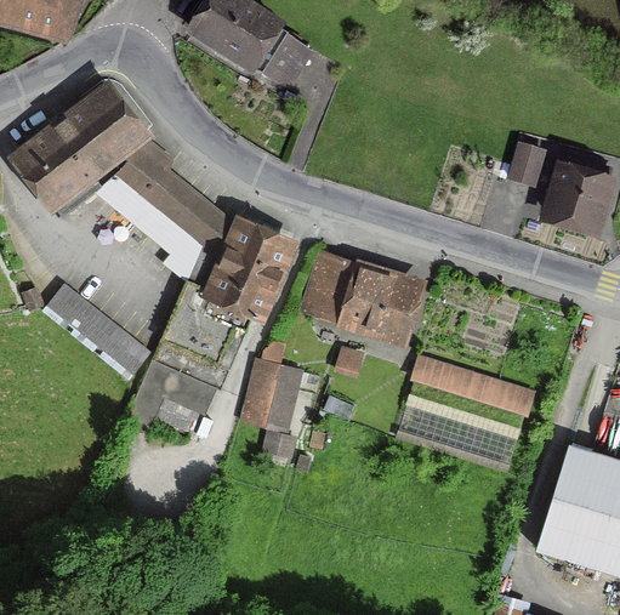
[(0,0),(0,32),(66,50),(79,0),(0,0)]
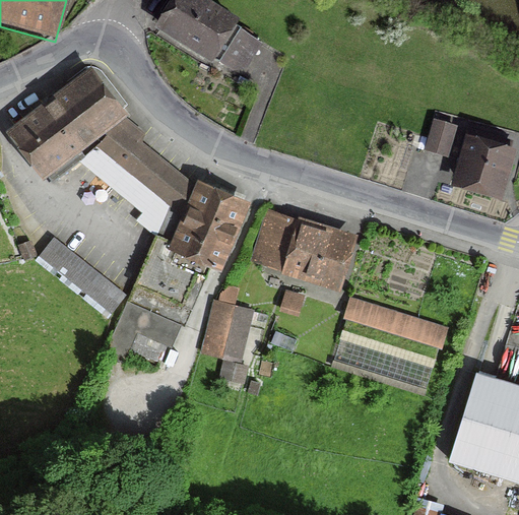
[(240,21),(204,0),(173,0),(154,29),(212,66),(240,21)]
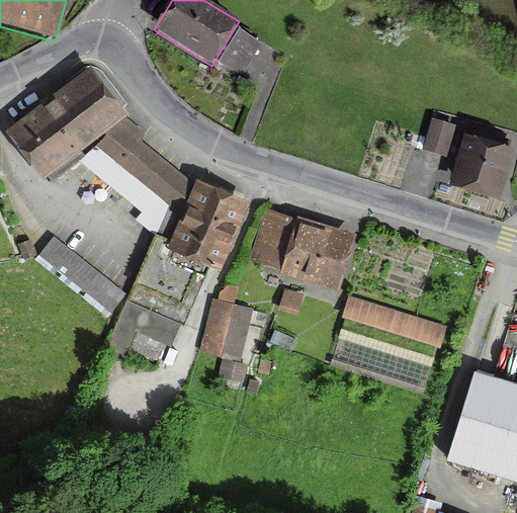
[(126,114),(92,70),(11,131),(46,175),(126,114)]
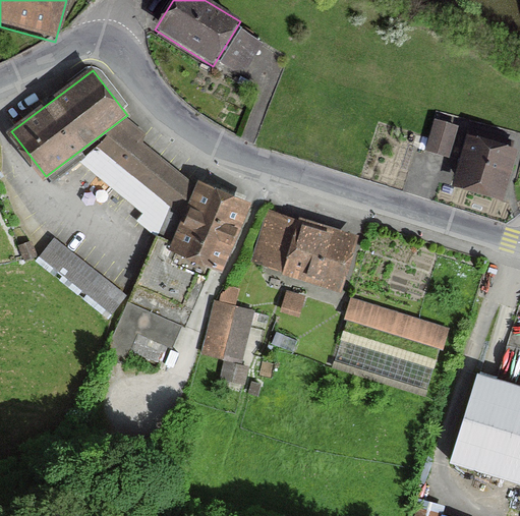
[(425,152),(447,159),(458,126),(436,119),(425,152)]
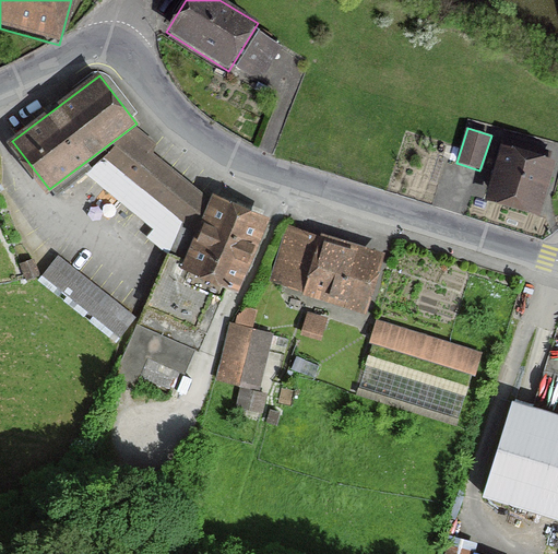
[(211,196),(126,136),(106,162),(191,222),(211,196)]
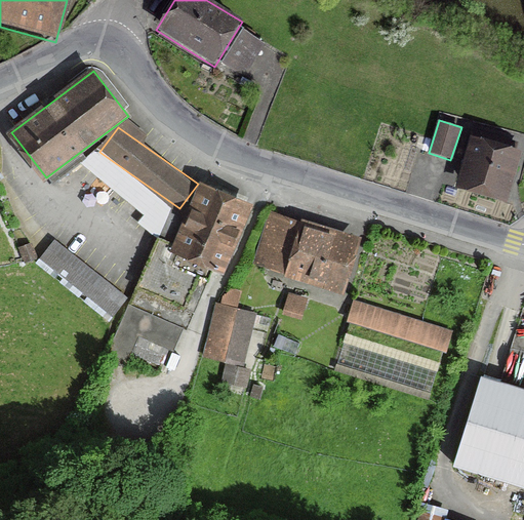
[(474,138),(458,190),(509,205),(523,158),(523,155),(474,138)]
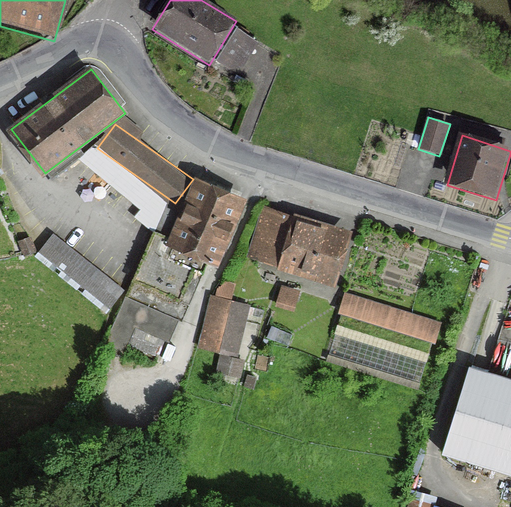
[(246,198),(195,177),(171,236),(153,228),(104,349),(122,356),(134,326),(168,340),(178,317),(182,319),(206,262),(218,267),(246,198)]
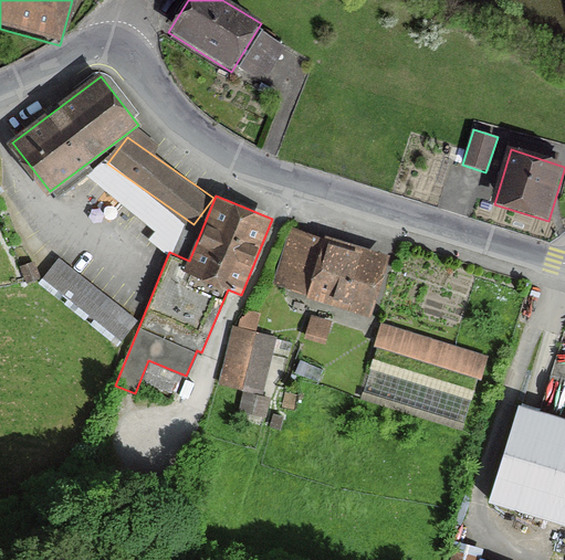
[(389,254),(289,226),(271,287),(373,316),(389,254)]
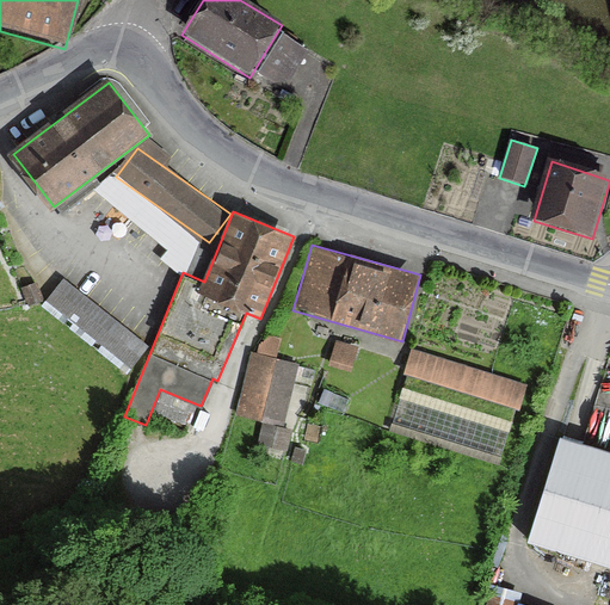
[(148,347),(62,279),(45,300),(130,368),(148,347)]
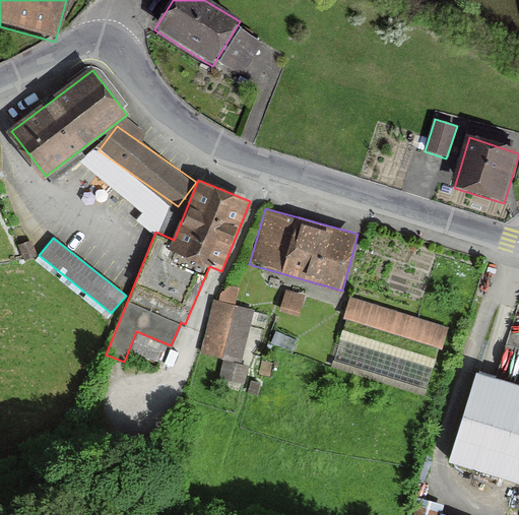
[(231,285),(220,293),(219,301),(213,299),(200,352),(223,359),(218,381),(245,386),(262,312),(237,306),(241,287),(231,285)]
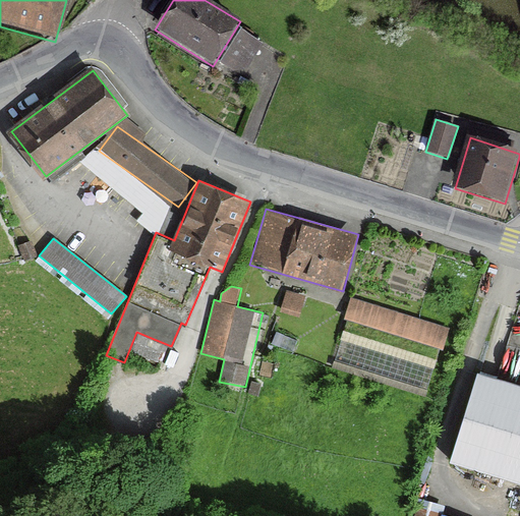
[(305,293),(285,289),(280,311),(300,317),(305,293)]
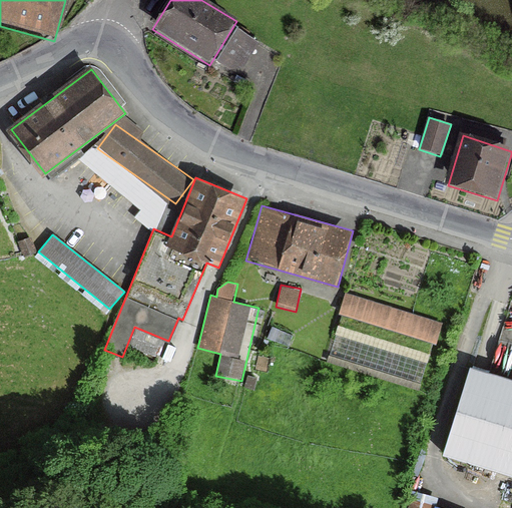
[(443,323),(347,294),(340,316),(342,317),(337,336),(427,363),(433,343),(437,344),(443,323)]
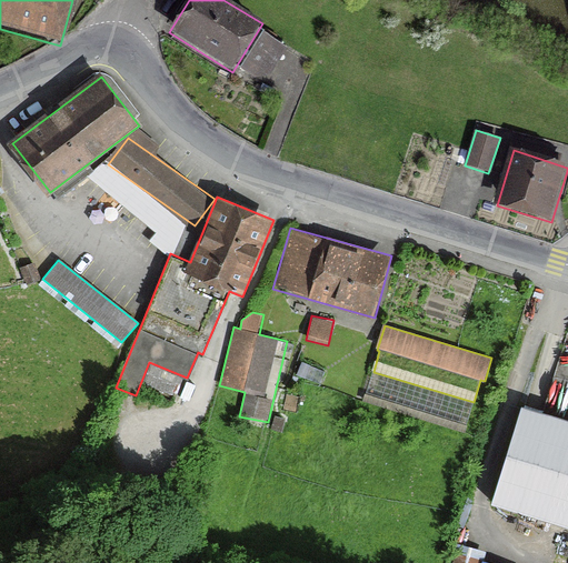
[(567,420),(525,408),(495,503),(567,525),(567,420)]
